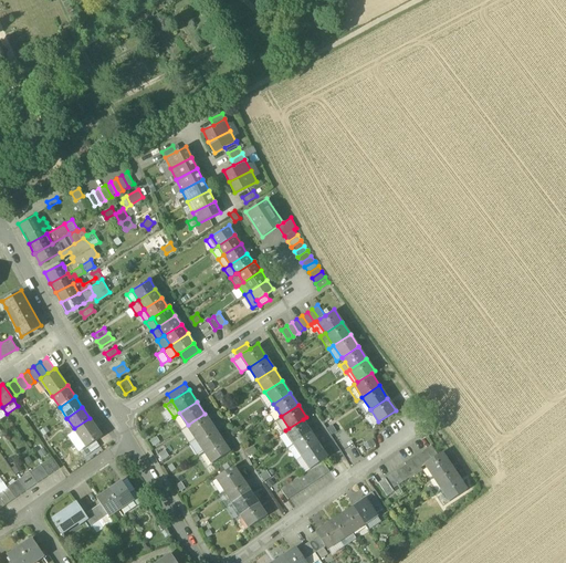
[(276,419),(281,416),(276,408),(271,412),(273,414),(272,414),(276,419)]
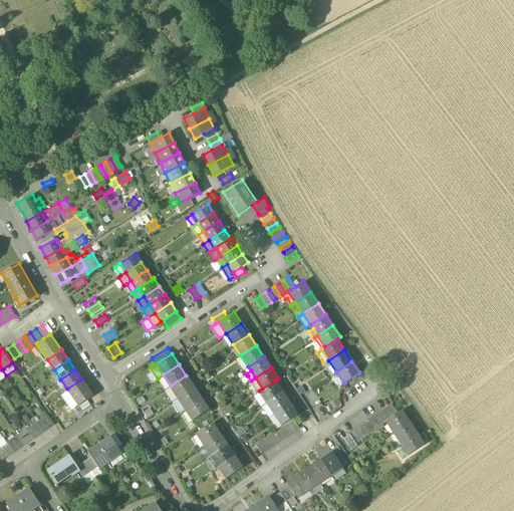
[(343,382),(336,371),(331,374),(338,386),(343,382)]
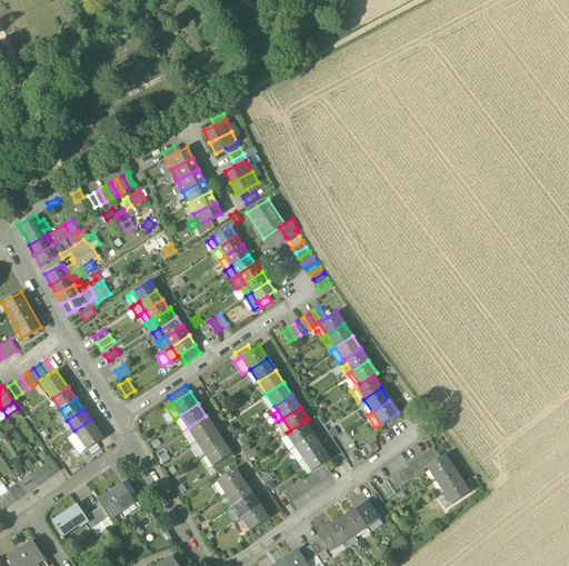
[(215,428),(206,416),(189,427),(197,439),(215,428)]
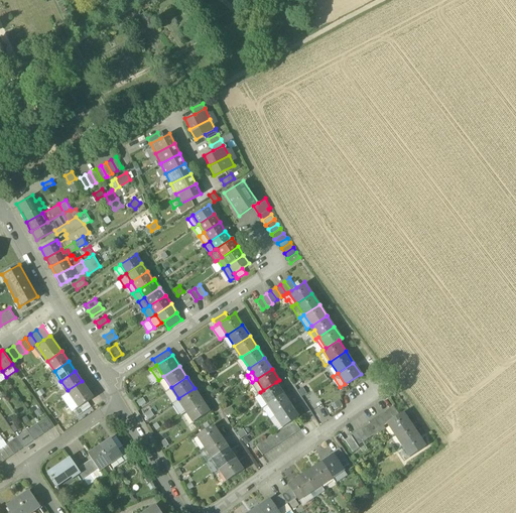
[(256,379),(252,382),(251,382),(258,394),(260,392),(263,390),(256,379)]
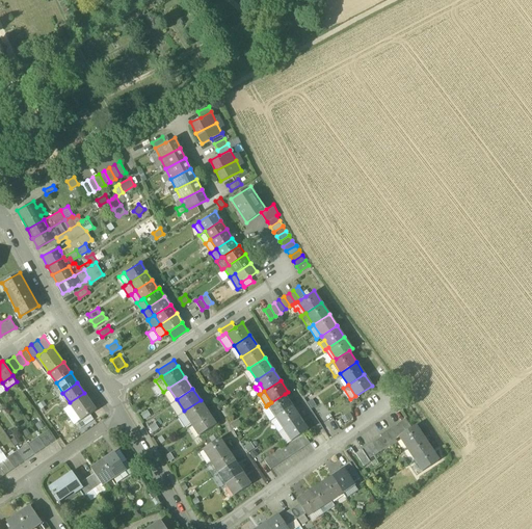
[(96,408),(84,393),(70,402),(81,419),(90,413),(96,408)]
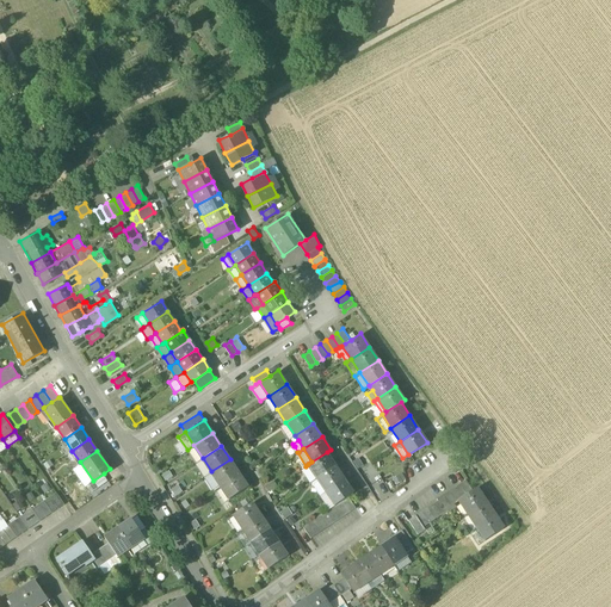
[(335,465),(327,452),(308,464),(316,477),(318,478),(335,465)]
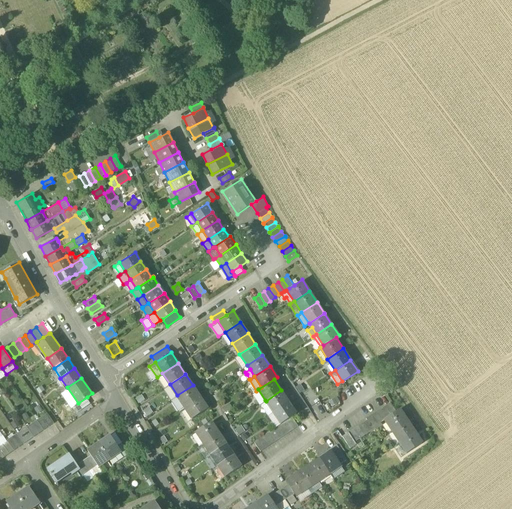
[(296,386),(299,392),(304,389),(301,382),(296,386)]
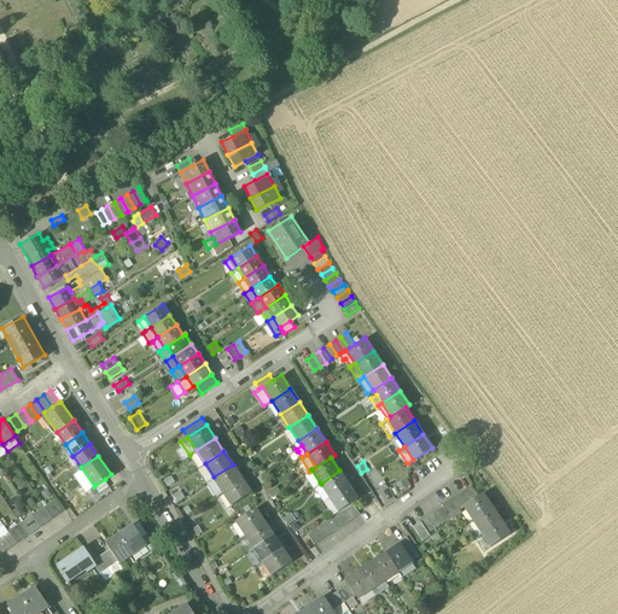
[(197,468),(207,483),(214,477),(205,463),(197,468)]
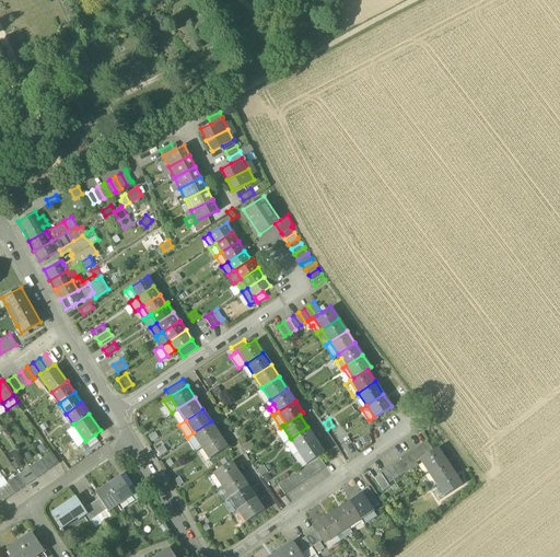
[(219,433),(211,421),(194,432),(201,444),(219,433)]
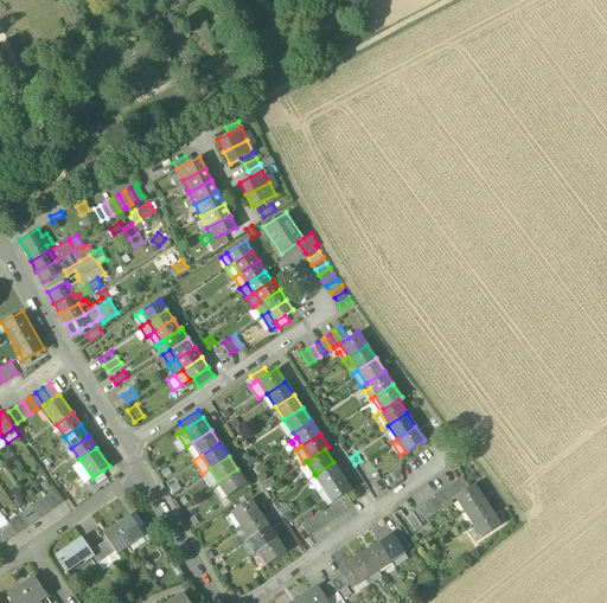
[(310,478),(314,474),(306,461),(304,463),(301,464),(310,478)]
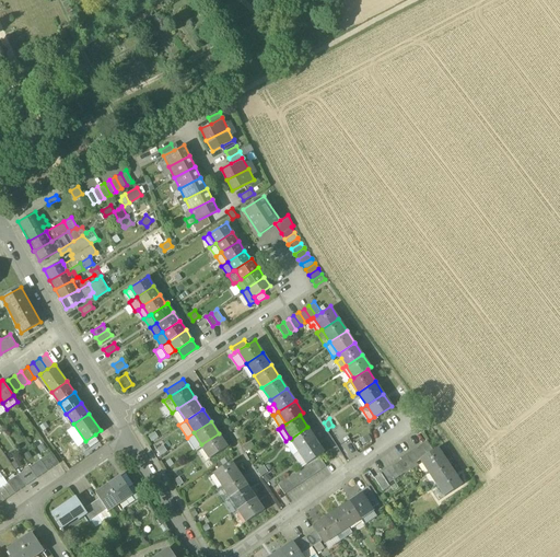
[(316,439),(307,427),(291,439),(299,451),(316,439)]
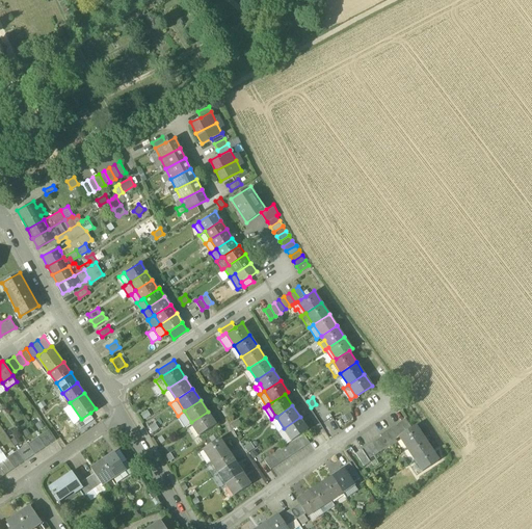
[(147,407),(140,413),(143,418),(151,414),(147,407)]
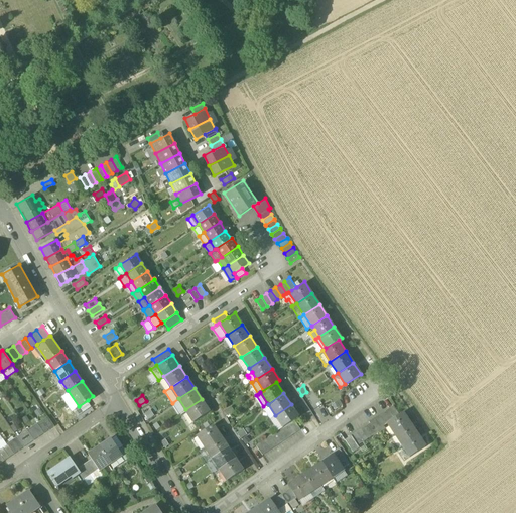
[(179,414),(180,413),(185,409),(178,398),(172,403),(179,414)]
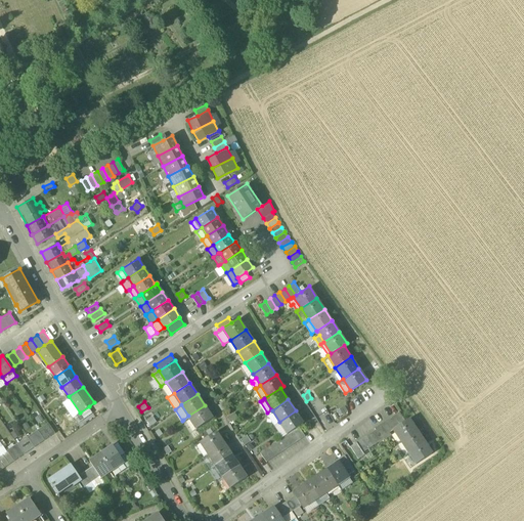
[(212,417),(205,405),(188,416),(197,428),(212,417)]
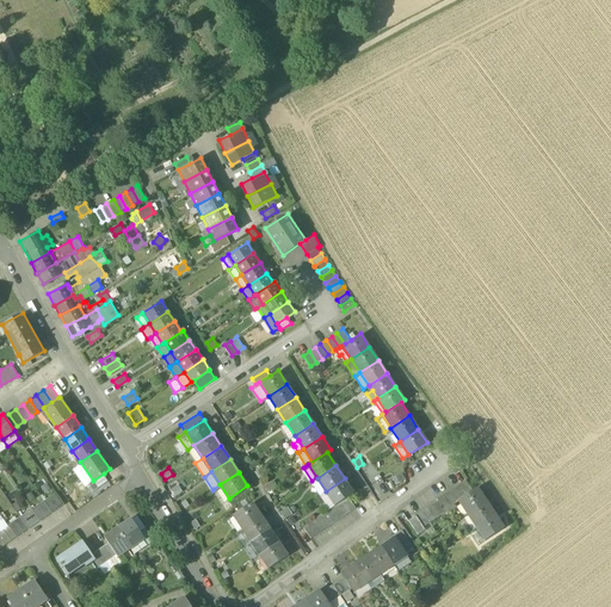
[(90,483),(94,489),(107,479),(104,474),(93,481),(90,483)]
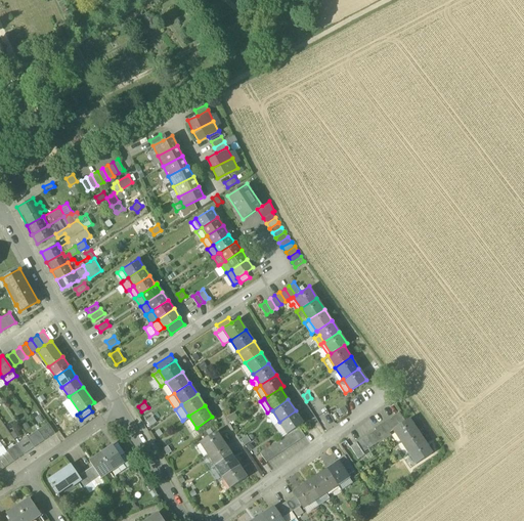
[(271,409),(267,413),(267,414),(274,425),(279,422),(272,410),(271,409)]
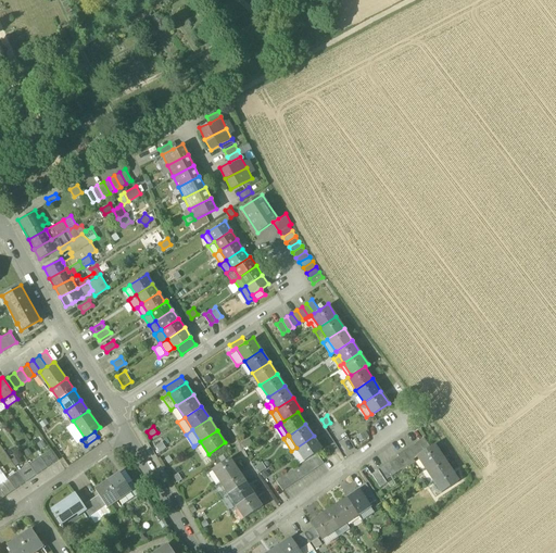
[(321,449),(314,436),(297,448),(304,460),(306,459),(312,455),(317,451),(321,449)]
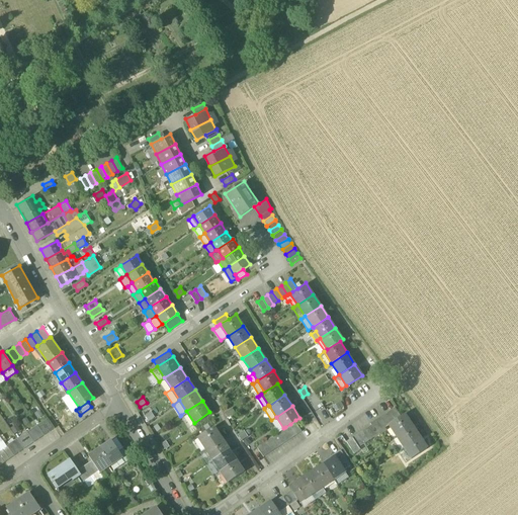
[(395,406),(390,409),(396,419),(401,416),(395,406)]
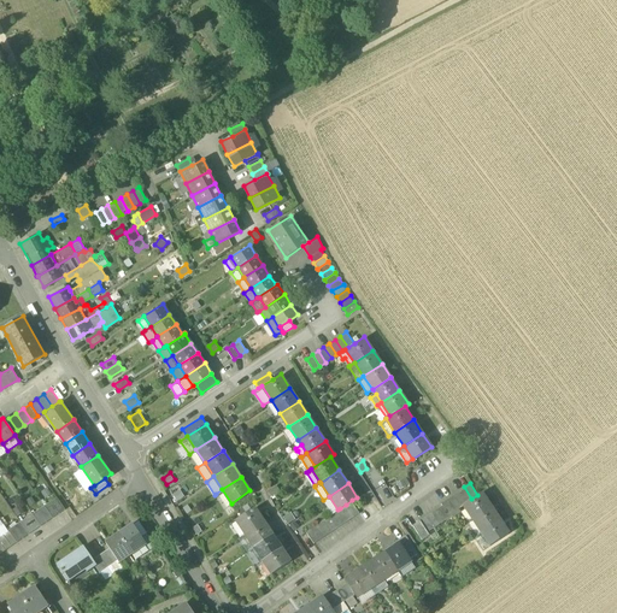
[(45,496),(52,491),(47,485),(41,490),(45,496)]
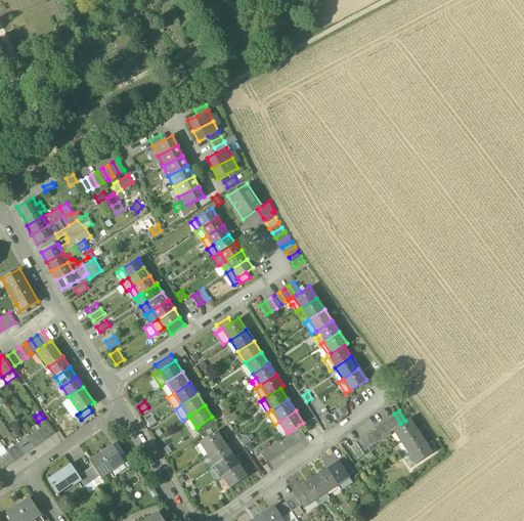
[(394,414),(389,418),(395,427),(400,424),(394,414)]
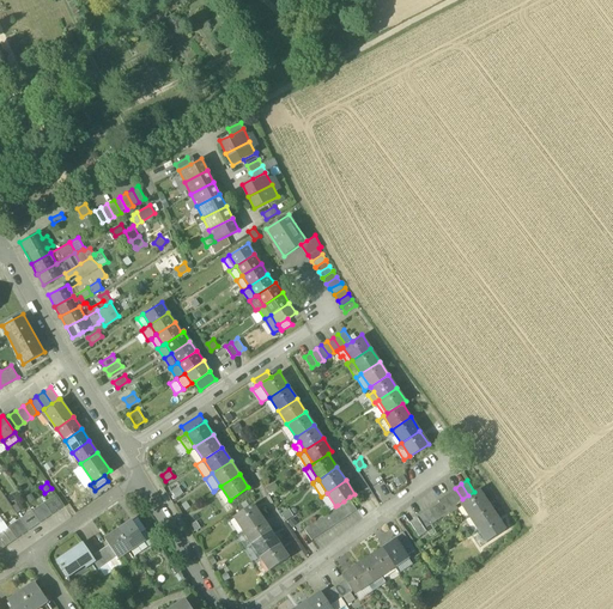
[(178,485),(171,489),(176,497),(183,492),(178,485)]
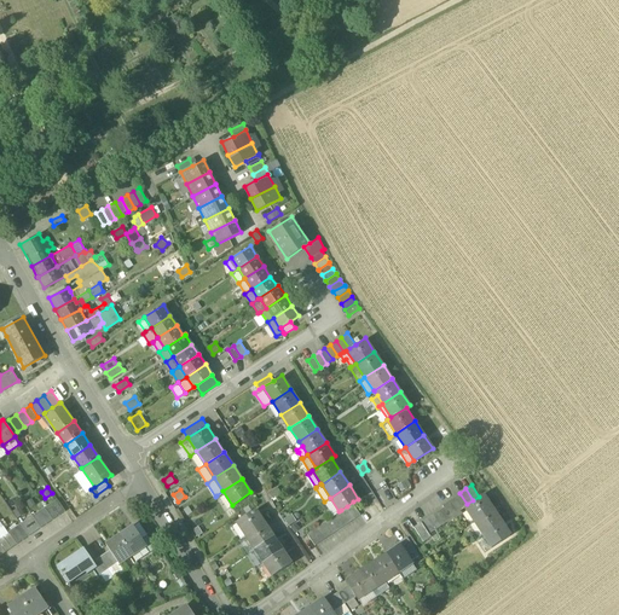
[(225,509),(232,505),(223,491),(217,495),(225,509)]
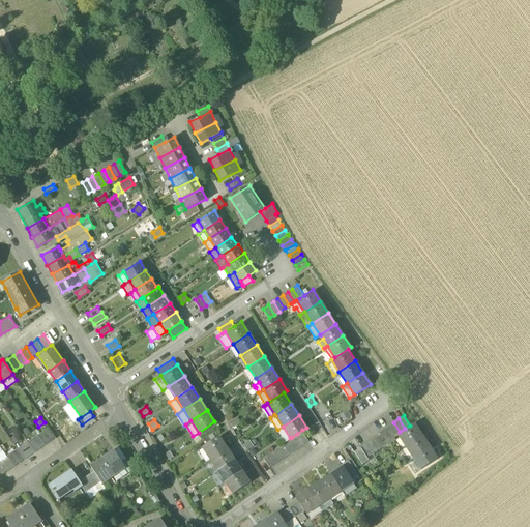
[(393,422),(388,426),(395,435),(398,434),(400,432),(393,422)]
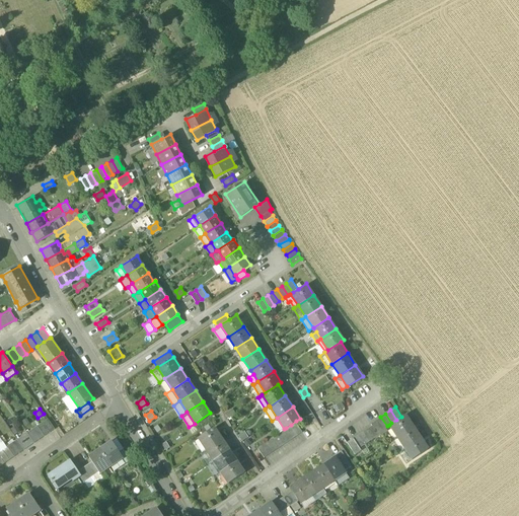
[(389,425),(397,436),(413,426),(405,414),(401,417),(396,420),(391,423),(389,425)]
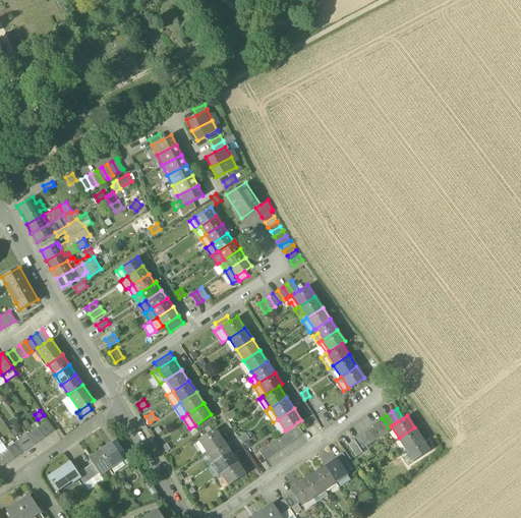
[(382,418),(378,421),(384,430),(389,427),(382,418)]
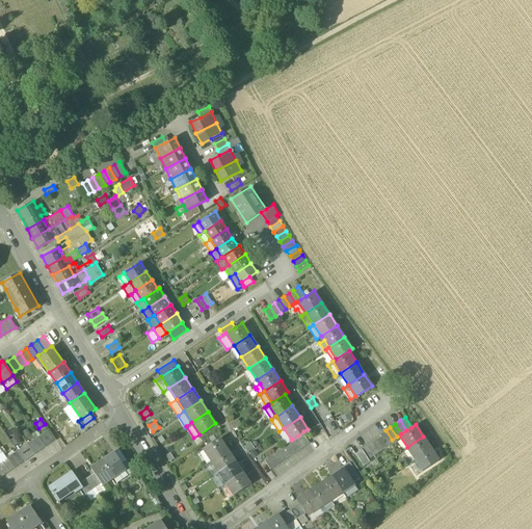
[(49,428),(38,435),(45,446),(56,439),(49,428)]
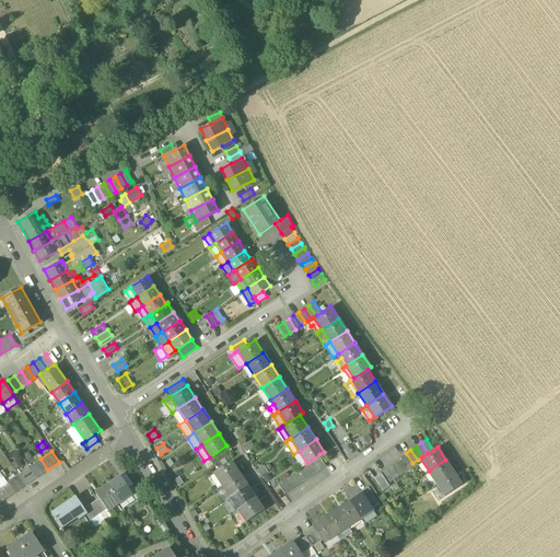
[(299,451),(293,454),(301,466),(303,465),(306,463),(299,451)]
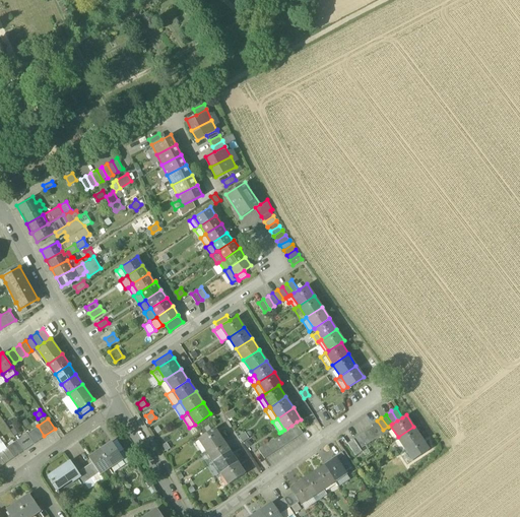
[(372,424),(373,426),(378,433),(383,430),(377,421),(372,424)]
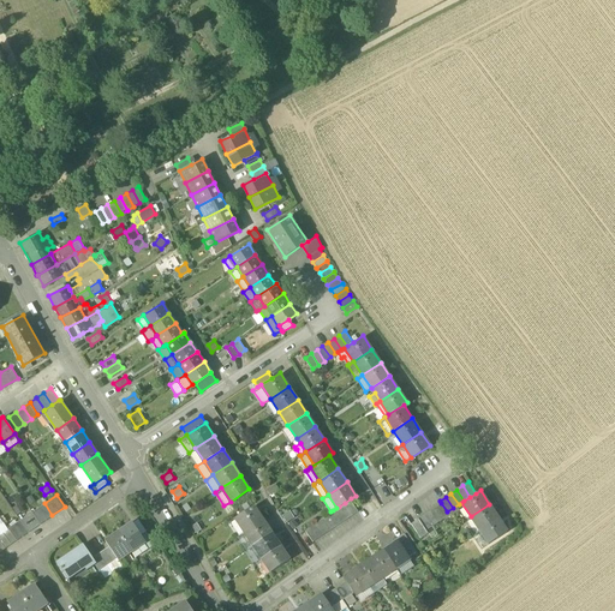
[(351,498),(345,503),(352,514),(358,510),(351,498)]
